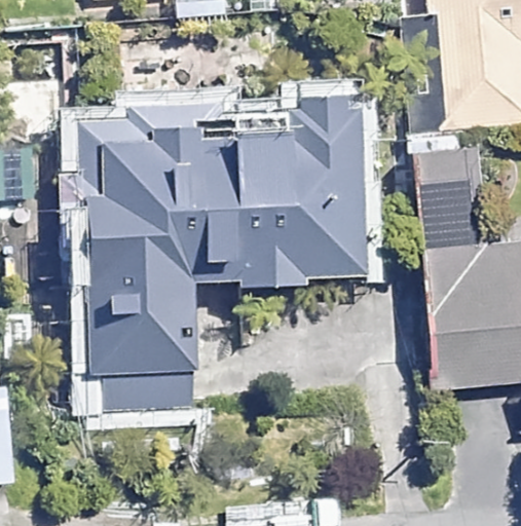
[(97,0),(100,0),(179,0),(181,17),(225,14),(223,0),(97,0)]
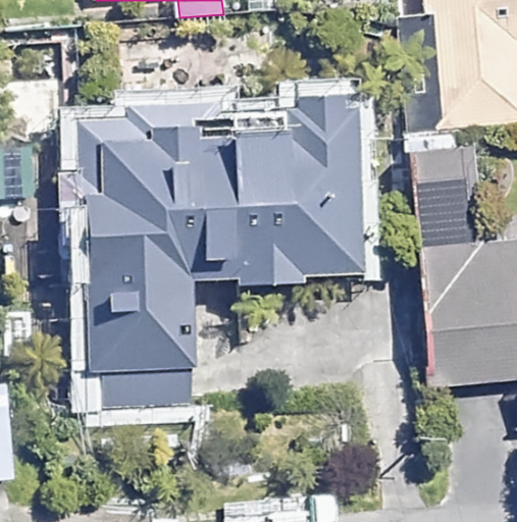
[(516,0),(424,0),(426,14),(442,12),(450,127),(516,122),(516,0)]
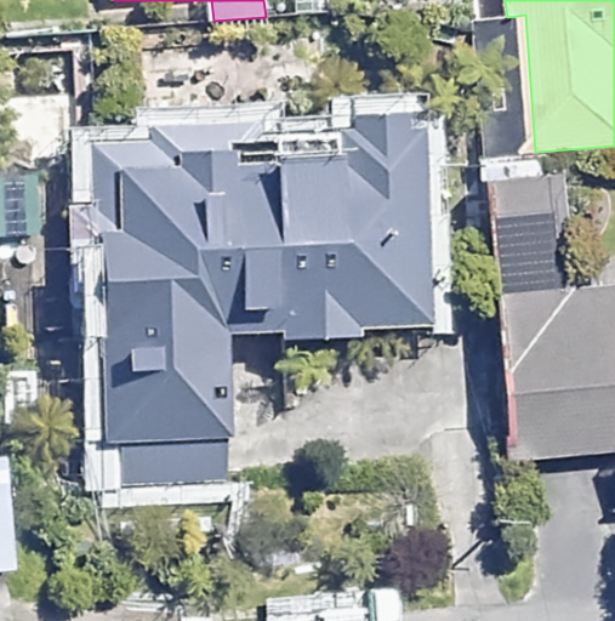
[(420,121),(92,141),(113,496),(240,488),(231,339),(431,326),(420,121)]
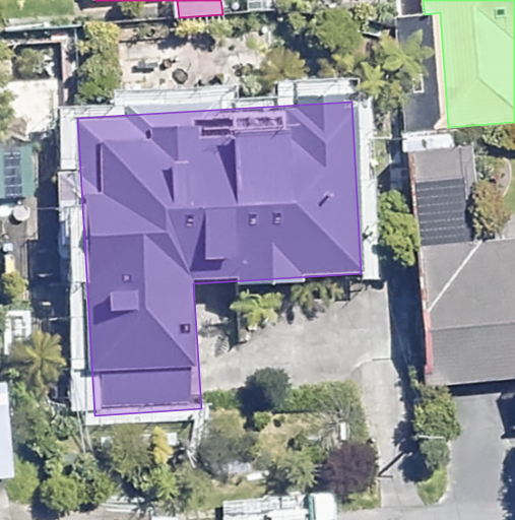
[(35,146),(0,149),(0,202),(40,199),(35,146)]
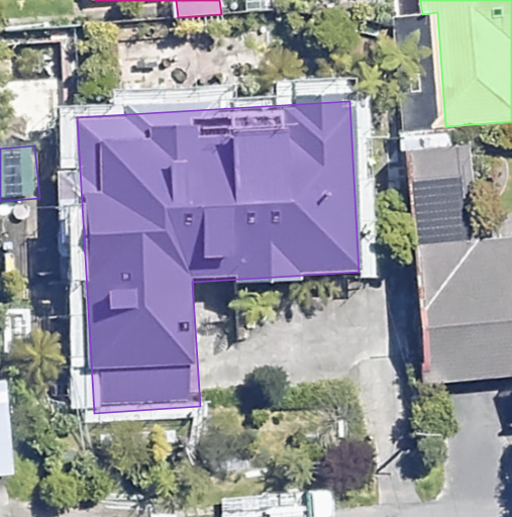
[(511,236),(476,239),(467,147),(405,153),(427,382),(511,374),(511,236)]
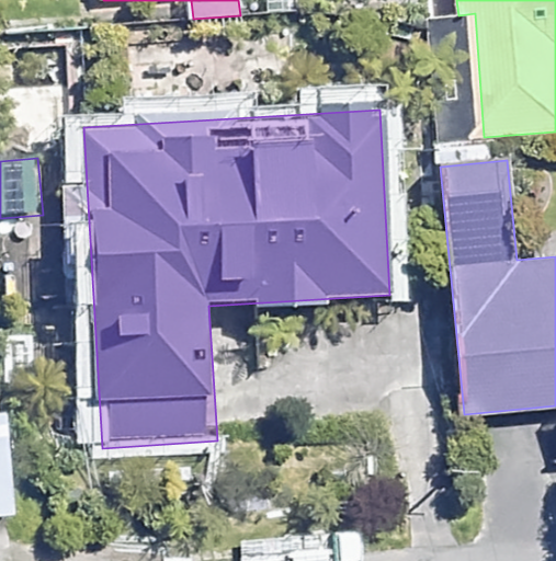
[(0,515),(13,515),(6,412),(0,411),(0,515)]
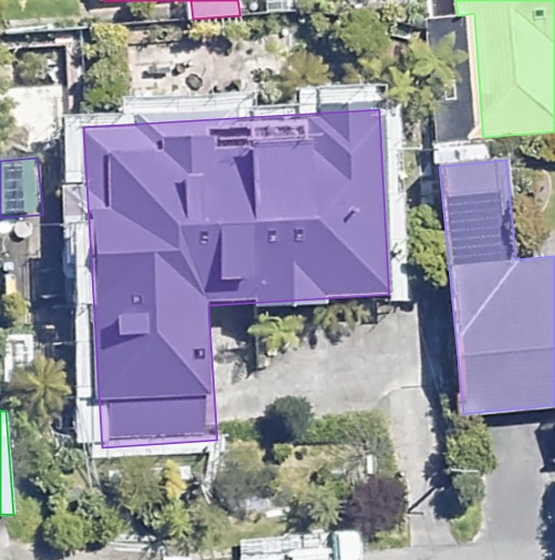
All buildings are outlined.
